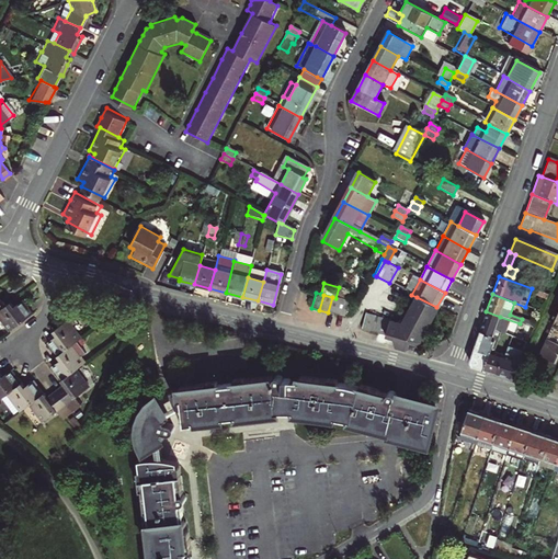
[(336,315),(340,298),(336,298),(332,297),(328,312),(336,315)]
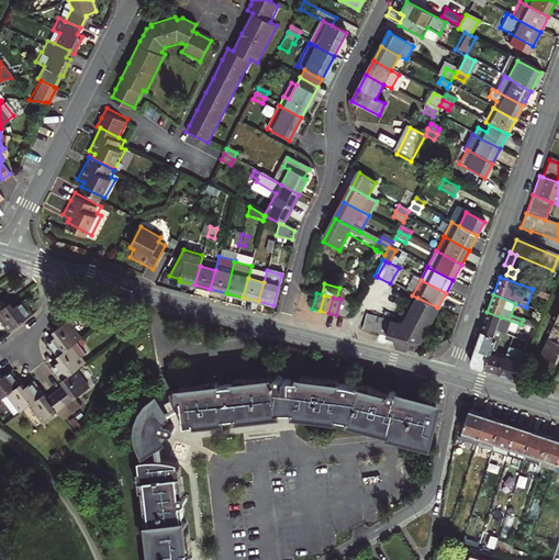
[(437,308),(417,298),(411,309),(415,311),(405,328),(402,327),(389,322),(386,336),(393,338),(398,348),(405,350),(420,343),(437,308)]
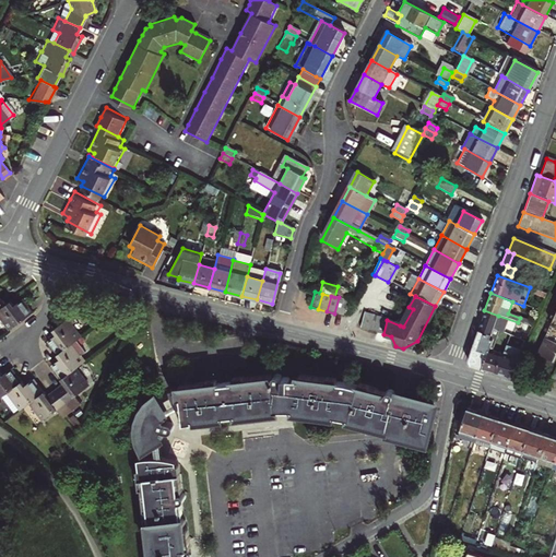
[(342,316),(346,299),(339,297),(334,313),(342,316)]
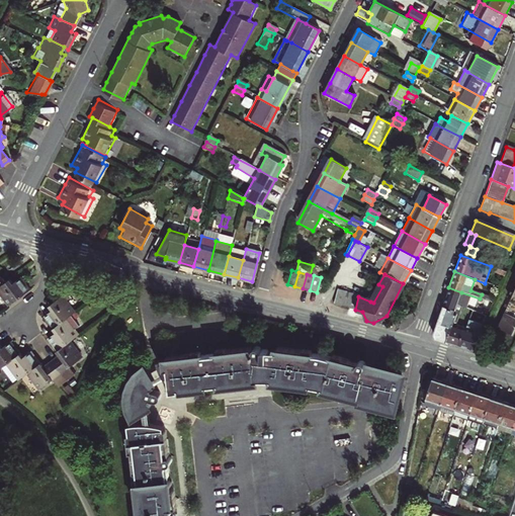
[(0,294),(7,305),(28,288),(23,281),(19,276),(10,282),(7,277),(2,281),(0,278),(0,294)]
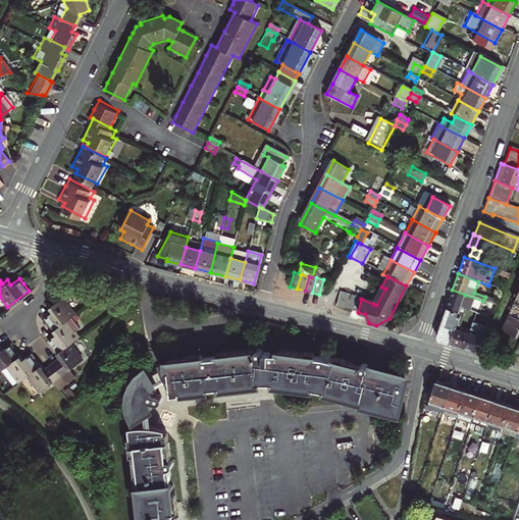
[(381,287),(373,304),(376,305),(385,289),(381,287)]
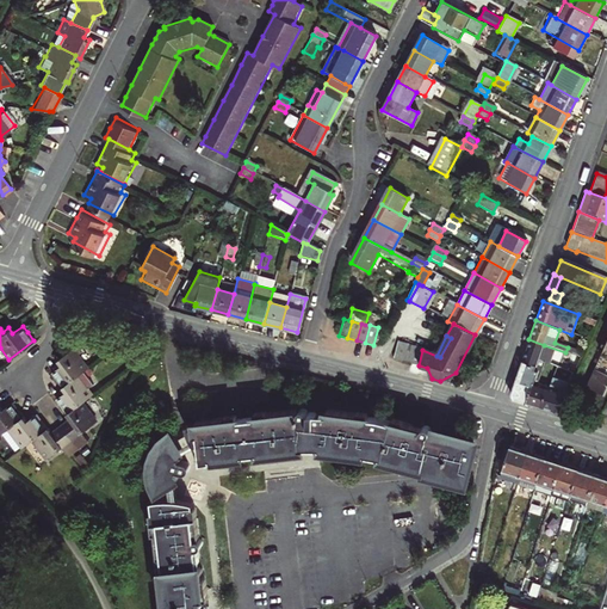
[(606,337),(584,387),(602,395),(606,385),(606,337)]
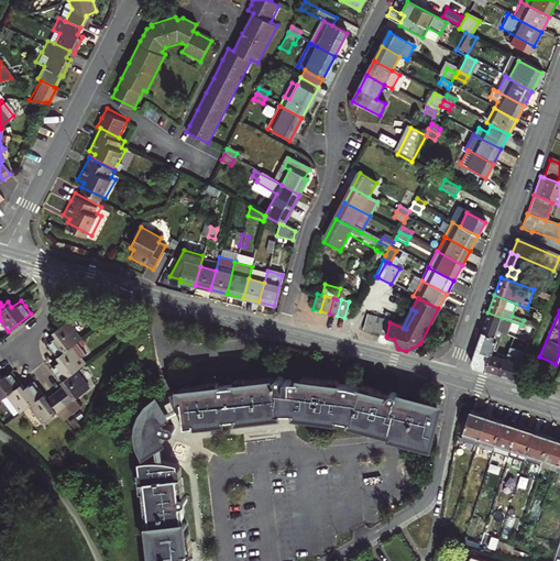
[(494,339),(502,318),(487,312),(480,333),(494,339)]
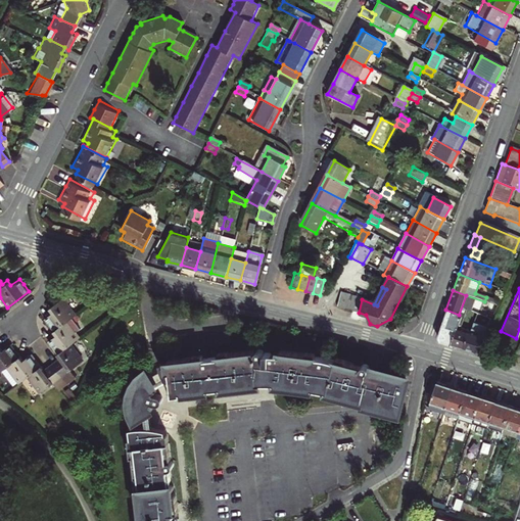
[(343,310),(347,293),(340,292),(336,306),(343,310)]
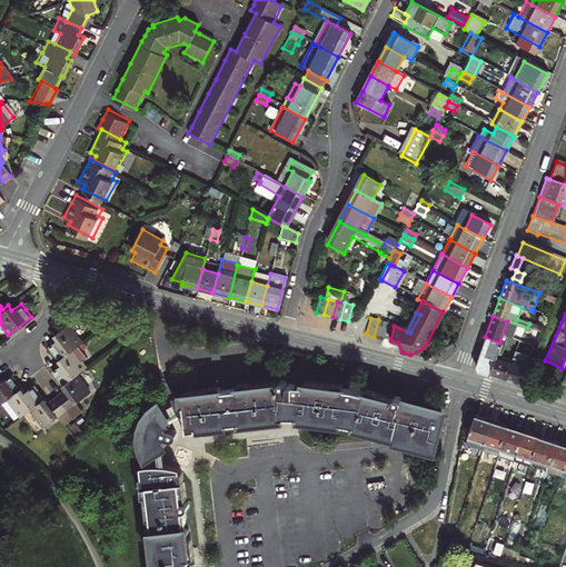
[(387,321),(378,319),(374,337),(383,338),(387,321)]
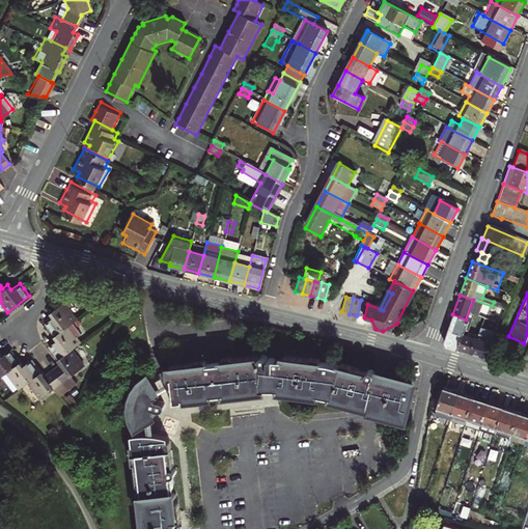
[(367,304),(368,302),(361,300),(357,315),(364,317),(367,304)]
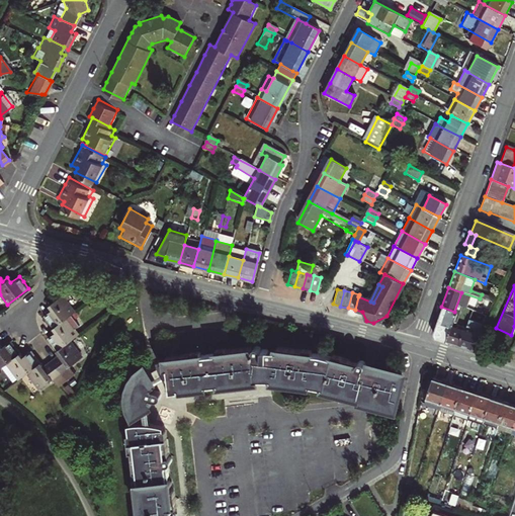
[(55,387),(64,379),(71,374),(66,367),(79,357),(68,340),(75,334),(72,329),(76,325),(68,315),(71,312),(60,295),(53,299),(47,305),(50,309),(40,316),(53,331),(50,334),(45,338),(57,354),(53,358),(40,366),(37,362),(28,351),(23,355),(20,357),(8,341),(2,345),(0,347),(0,366),(4,363),(16,379),(24,373),(36,389),(50,379),(55,387)]
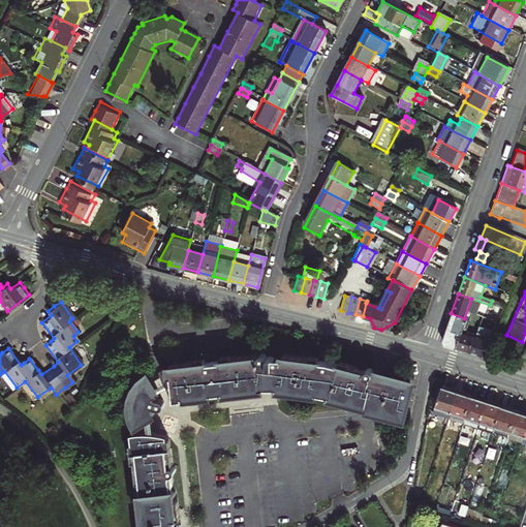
[(442,345),(454,348),(459,334),(464,318),(451,313),(440,341),(442,345)]
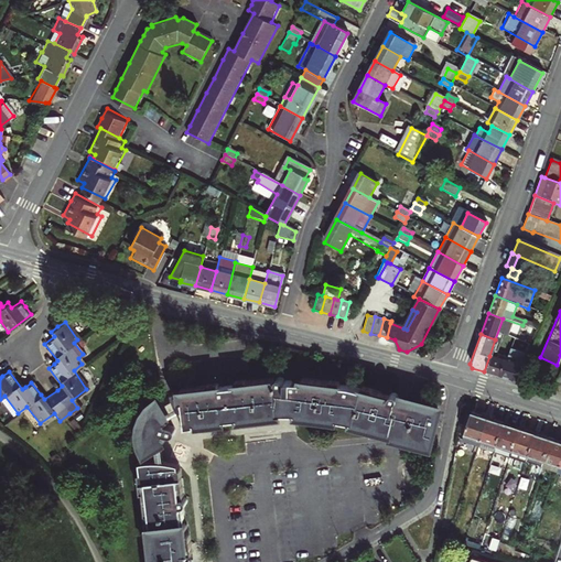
[(504,357),(521,363),(528,348),(510,341),(504,357)]
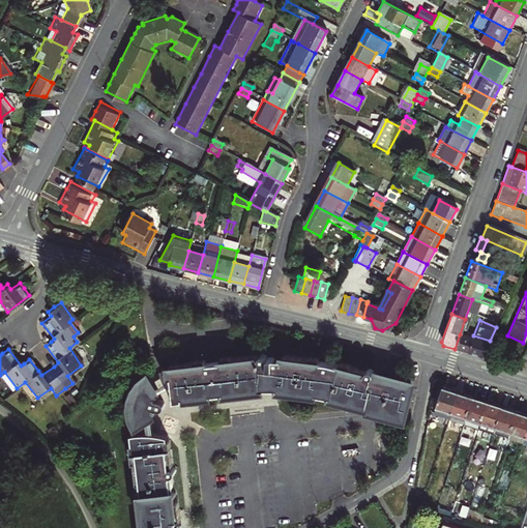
[(472,339),(460,334),(455,349),(467,353),(472,339)]
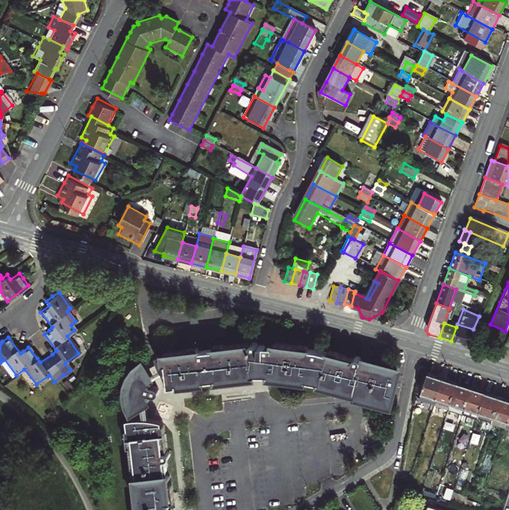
[(465,346),(472,331),(457,326),(456,327),(451,341),(465,346)]
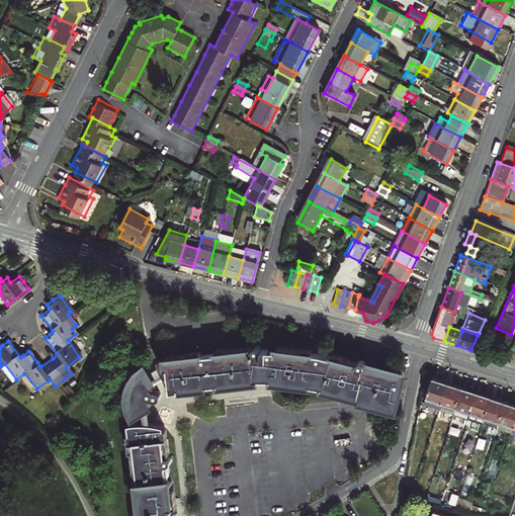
[(308,385),(308,381),(321,384),(320,389),(357,398),(356,400),(364,403),(396,409),(407,368),(405,368),(404,368),(377,362),(366,359),(363,361),(362,359),(360,357),(357,358),(355,359),(329,352),(328,354),(321,352),(313,351),(313,349),(274,344),(274,347),(266,348),(266,347),(261,347),(260,347),(259,346),(257,343),(251,345),(237,346),(215,349),(215,351),(201,353),(201,350),(162,355),(163,357),(157,358),(157,362),(162,370),(164,375),(165,375),(169,389),(176,388),(177,391),(206,387),(205,382),(212,381),(218,380),(219,385),(256,381),(256,376),(254,376),(254,373),(259,372),(266,372),(272,373),(272,376),(270,377),(269,378),(270,380),(308,385)]
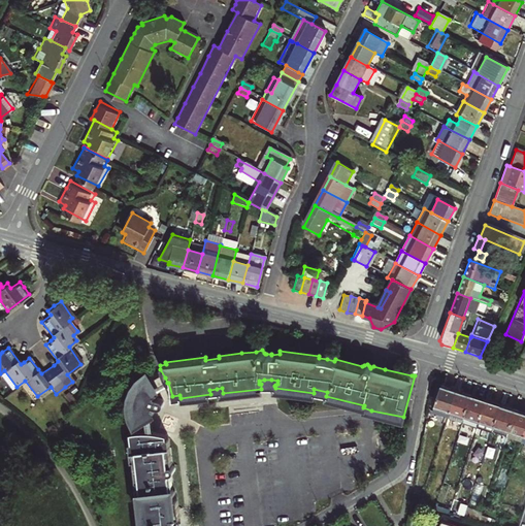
[(149,411),(151,408),(151,406),(158,407),(161,406),(162,403),(162,402),(161,399),(153,397),(152,395),(156,393),(155,392),(152,387),(143,375),(135,383),(131,393),(129,398),(128,403),(129,409),(130,416),(133,424),(143,418),(149,415),(149,411)]
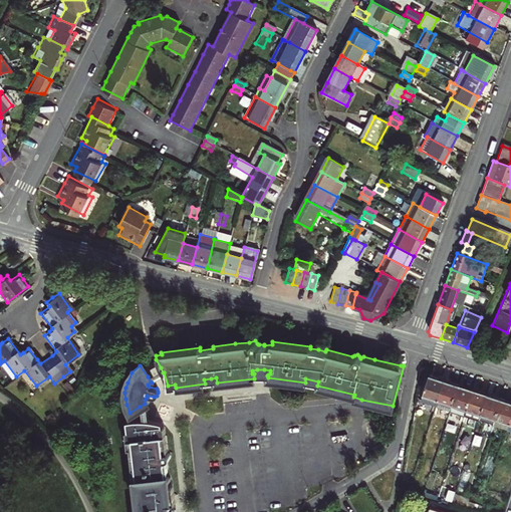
[(151,381),(164,372),(163,372),(161,367),(148,376),(151,381)]
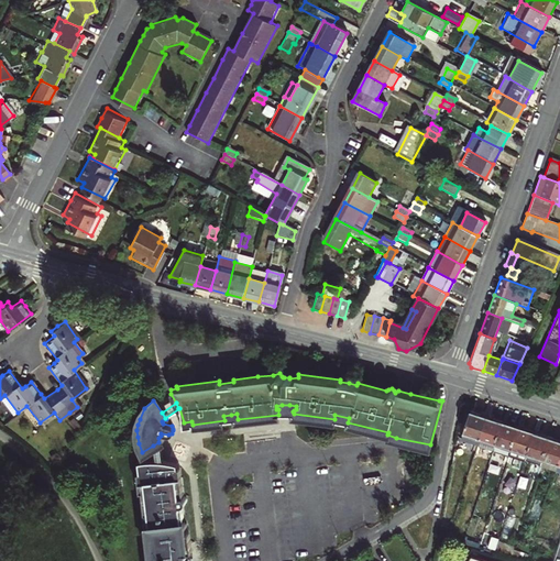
[(459,436),(475,441),(484,414),(469,408),(459,436)]
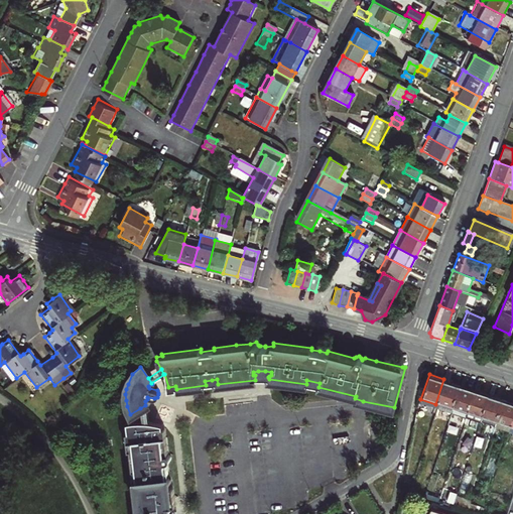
[(458,383),(443,379),(435,404),(450,408),(458,383)]
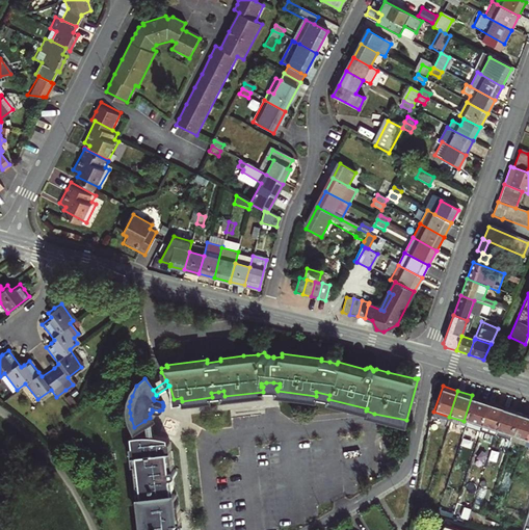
[(472,395),(464,421),(479,426),(487,400),(472,395)]
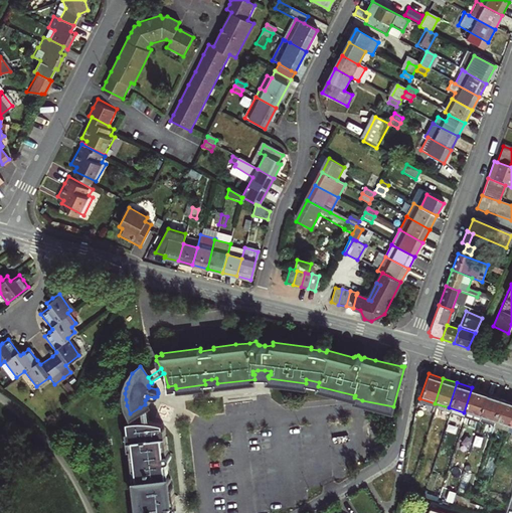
[(486,392),(472,387),(464,412),(478,417),(486,392)]
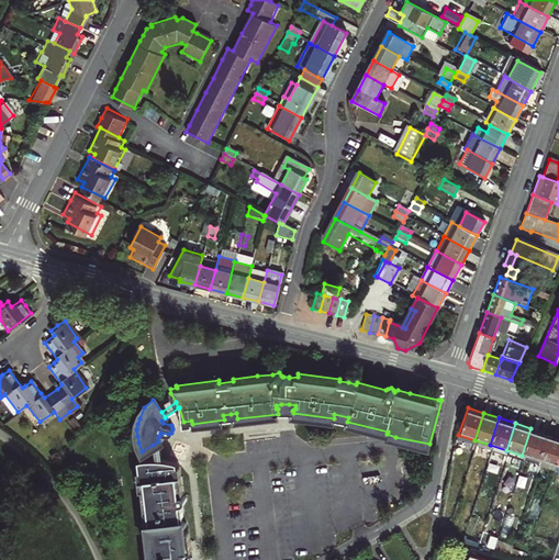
[(538,460),(547,434),(530,428),(522,456),(538,460)]
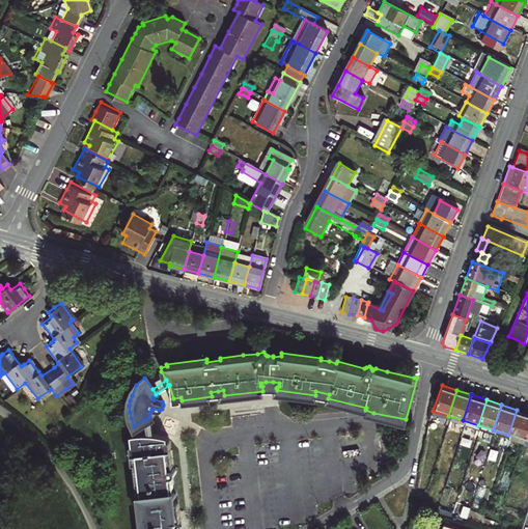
[(527,423),(527,413),(517,410),(508,435),(523,440),(527,423)]
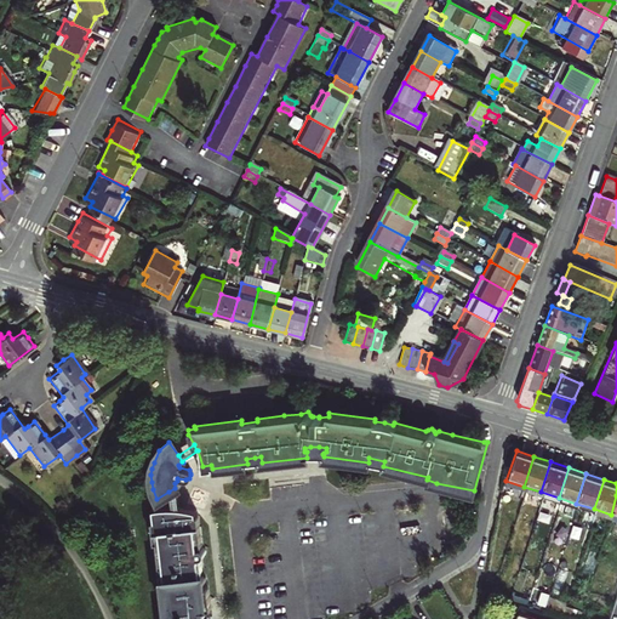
[(167,615),(167,618),(199,618),(201,618),(203,617),(204,614),(204,611),(203,609),(199,608),(205,608),(204,597),(205,597),(200,556),(203,554),(203,551),(201,549),(199,546),(195,516),(194,516),(193,512),(177,510),(170,509),(152,510),(153,521),(150,522),(152,543),(155,543),(164,617),(167,615)]
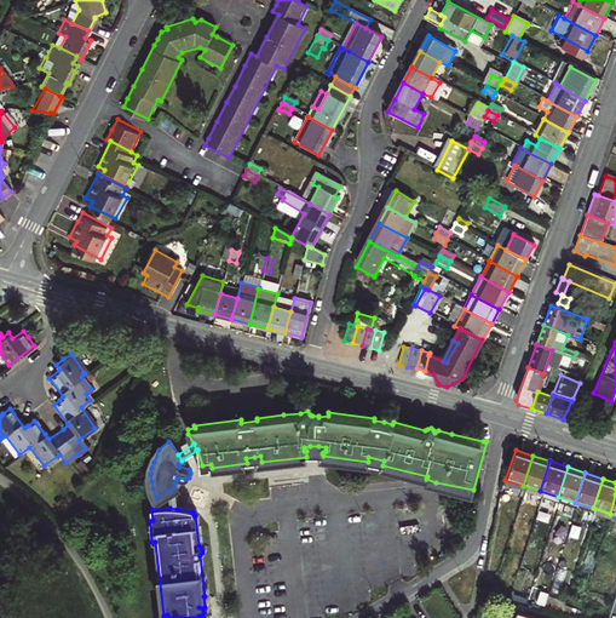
[(541,606),(559,612),(563,600),(546,594),(541,606)]
